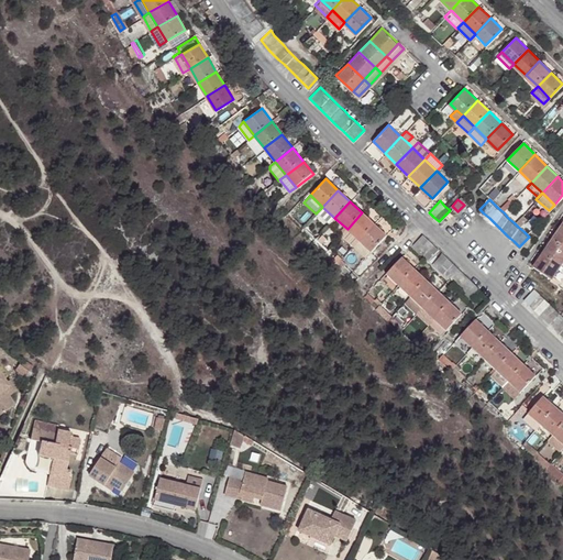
[(322,207),(316,213),(328,226),(334,218),(322,207)]
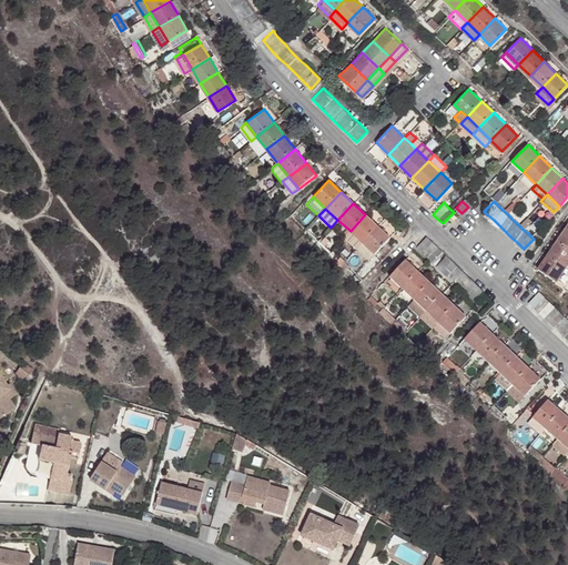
[(365,214),(351,231),(362,242),(377,226),(365,214)]
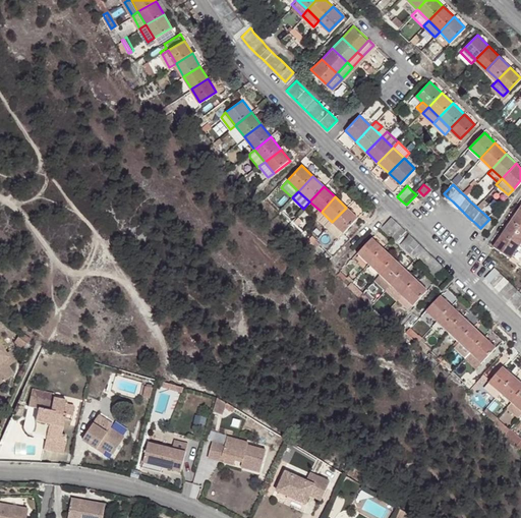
[(520,227),(520,209),(518,207),(509,220),(520,227)]
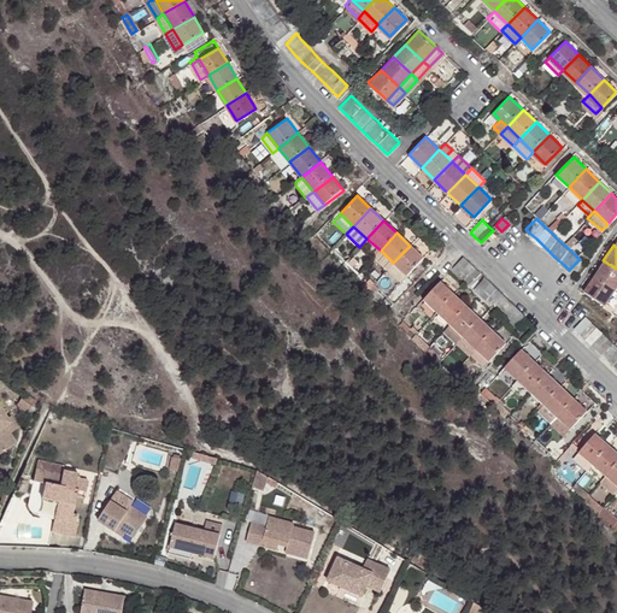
[(423,258),(410,246),(393,263),(407,276),(423,258)]
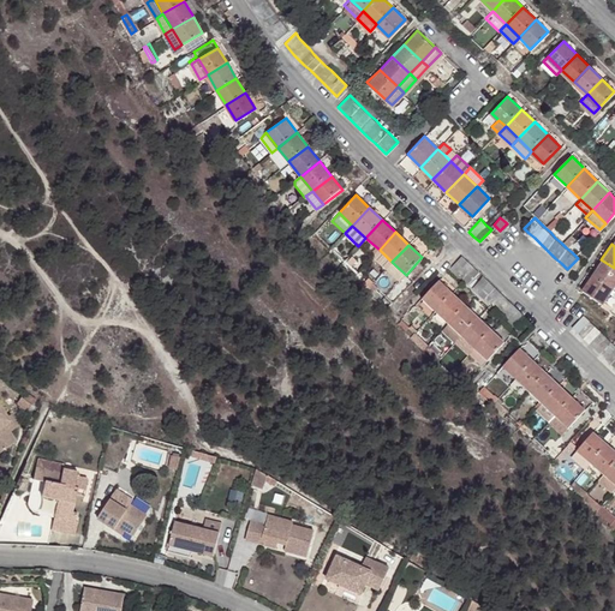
[(451,247),(440,259),(446,264),(454,273),(460,279),(472,267),(465,261),(458,253),(451,247)]
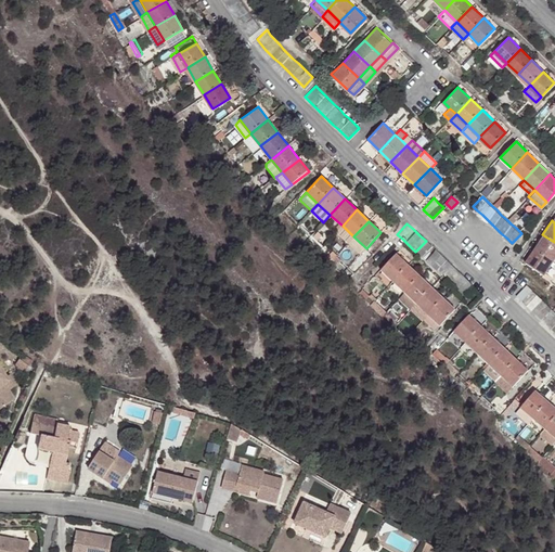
[(343,226),(336,232),(348,243),(353,236),(343,226)]
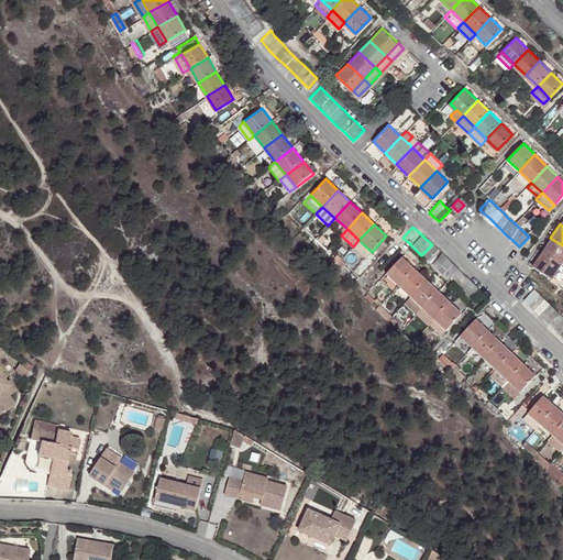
[(541,251),(561,264),(562,261),(562,245),(550,238),(541,251)]
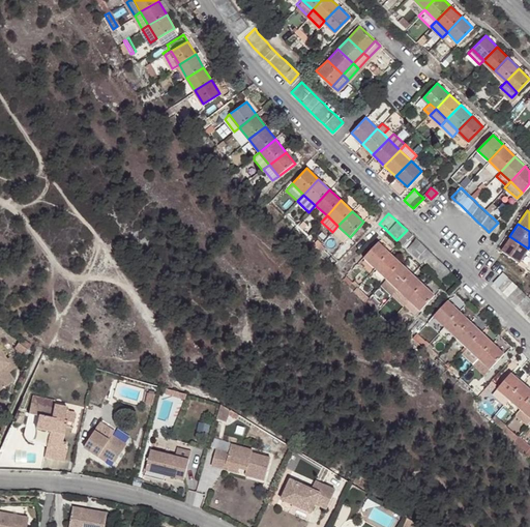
[(412,235),(403,245),(409,251),(414,256),(419,261),(425,266),(432,271),(437,276),(441,281),(450,271),(446,267),(440,262),(435,257),(429,252),(423,246),(418,241),(412,235)]
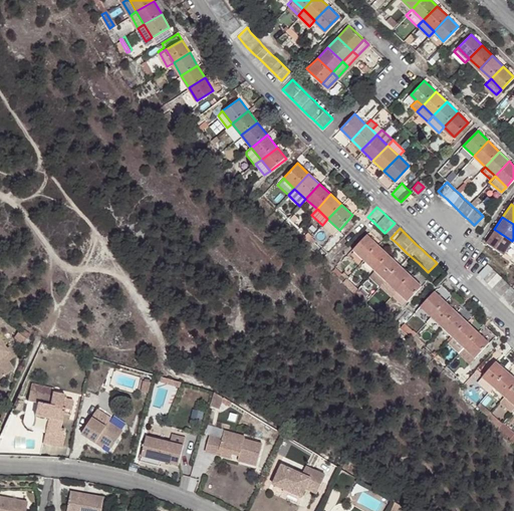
[(503,254),(512,241),(494,229),(486,241),(503,254)]
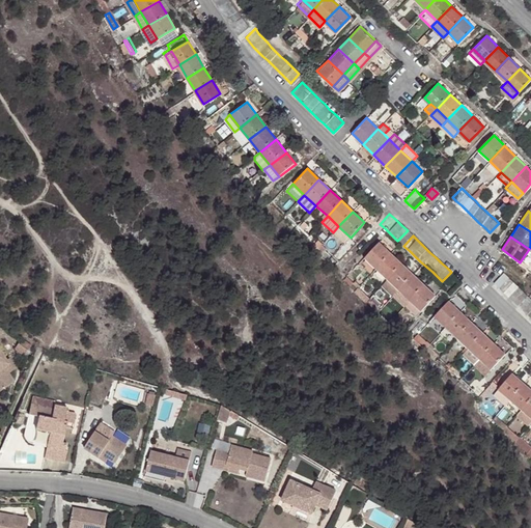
[(374,270),(390,253),(380,244),(364,260),(374,270)]
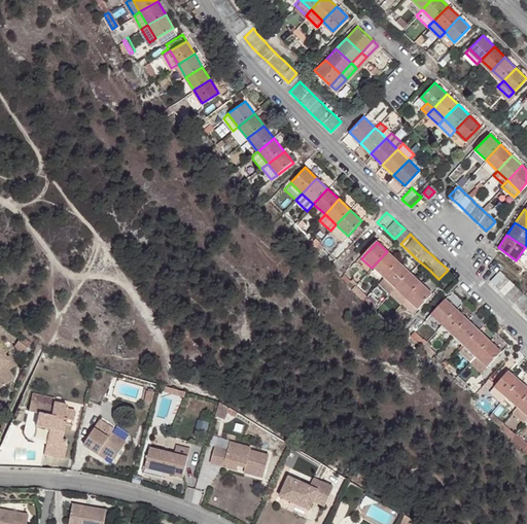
[(372,268),(384,279),(399,263),(387,251),(372,268)]
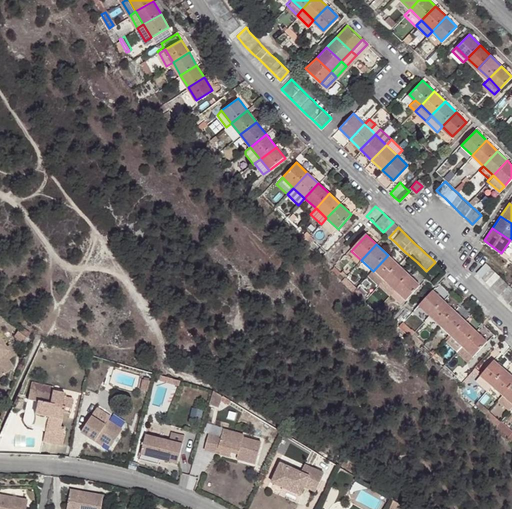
[(388,255),(373,271),(384,281),(399,265),(388,255)]
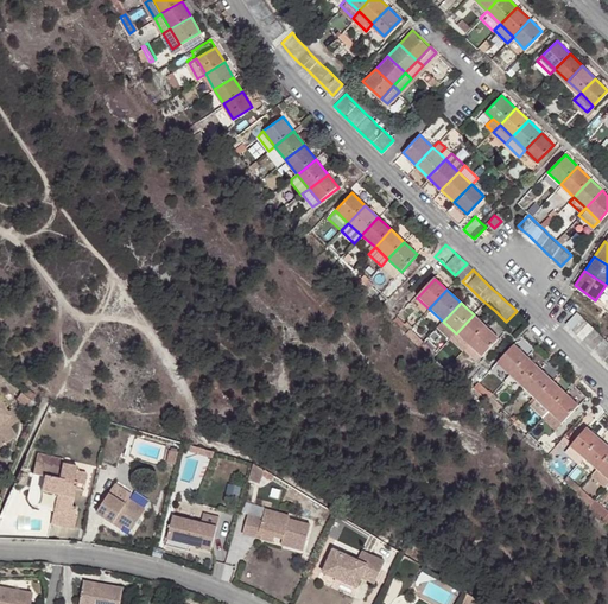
[(567,320),(607,360),(607,338),(606,336),(577,310),(567,320)]
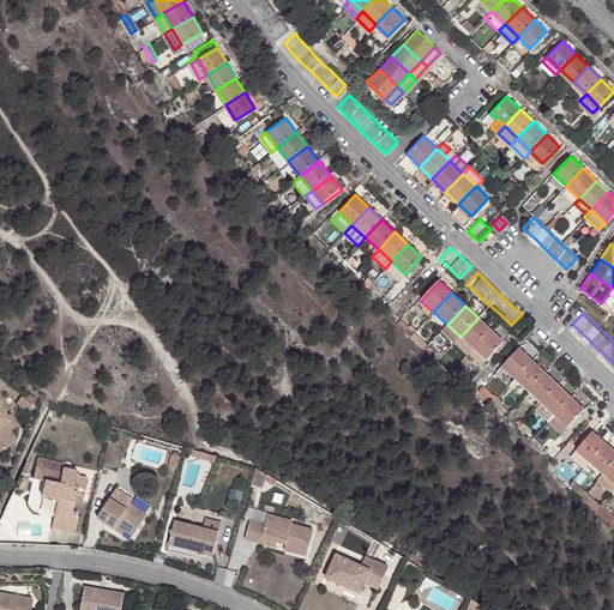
[(492,330),(479,318),(461,337),(474,349),(492,330)]
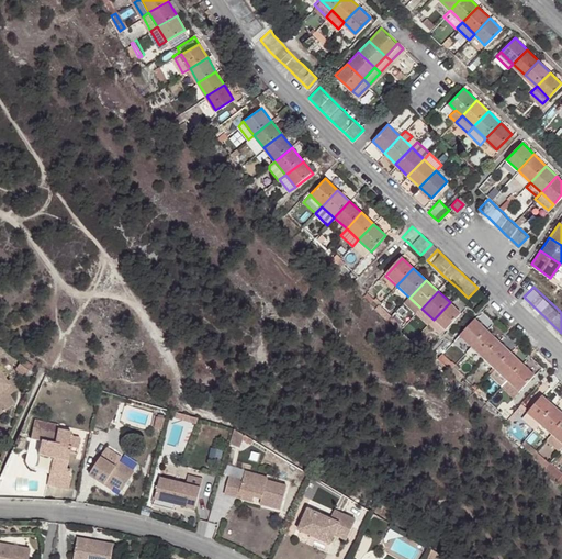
[(409,298),(404,303),(416,314),(416,313),(422,309),(409,298)]
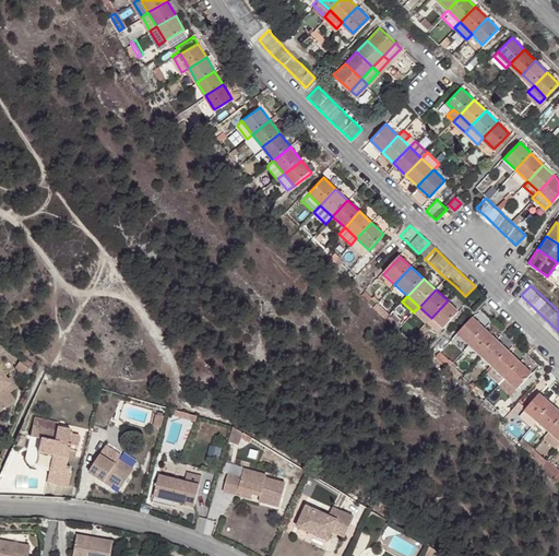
[(431,318),(442,328),(459,311),(448,300),(431,318)]
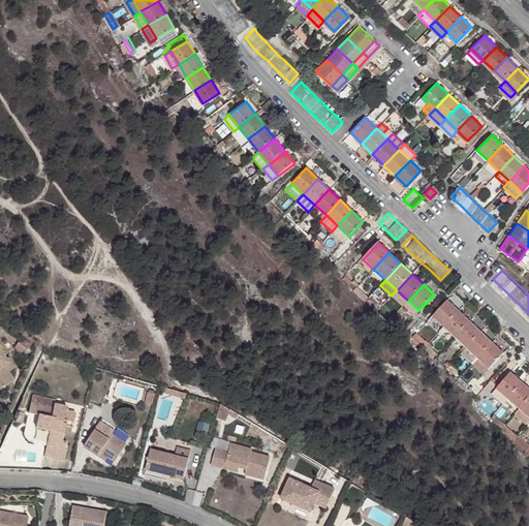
[(392,295),(404,306),(408,301),(397,290),(392,295)]
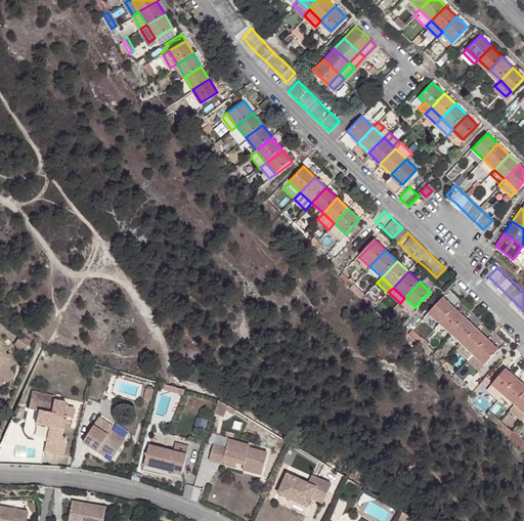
[(428,313),(439,323),(453,309),(442,299),(428,313)]
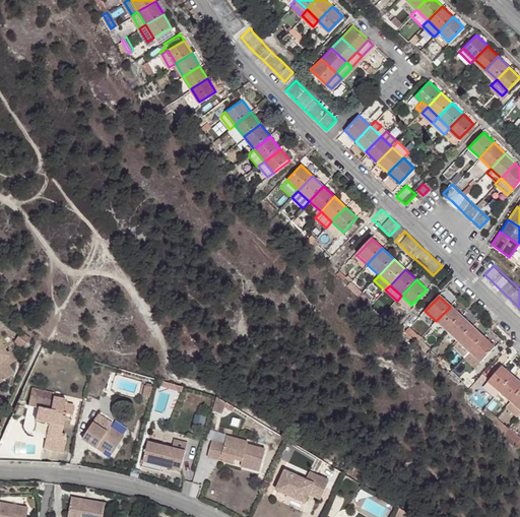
[(450,307),(436,321),(447,331),(461,317),(450,307)]
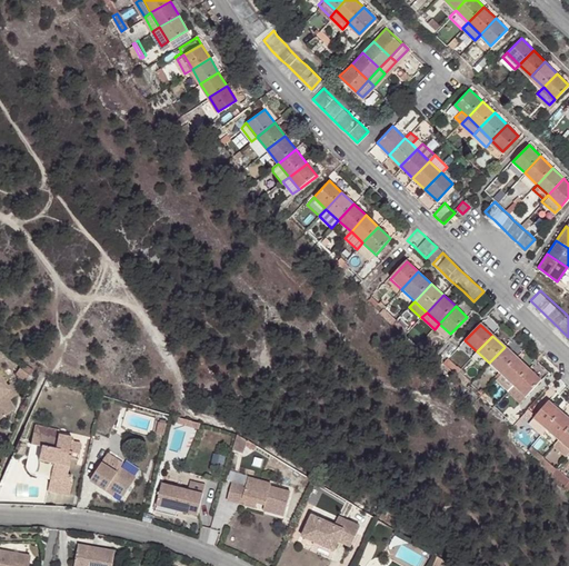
[(465,340),(460,346),(472,357),(477,351),(465,340)]
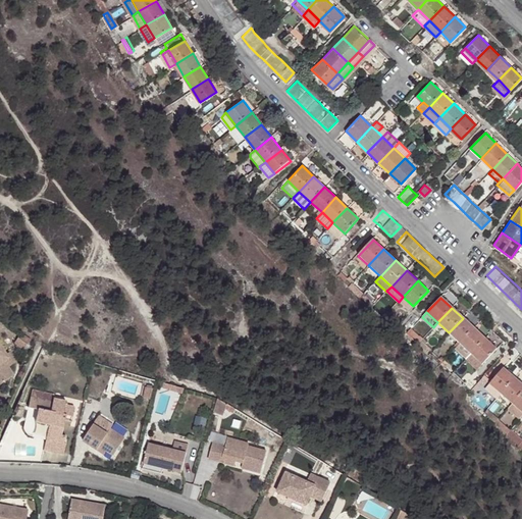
[(463,318),(449,332),(460,343),(473,328),(463,318)]
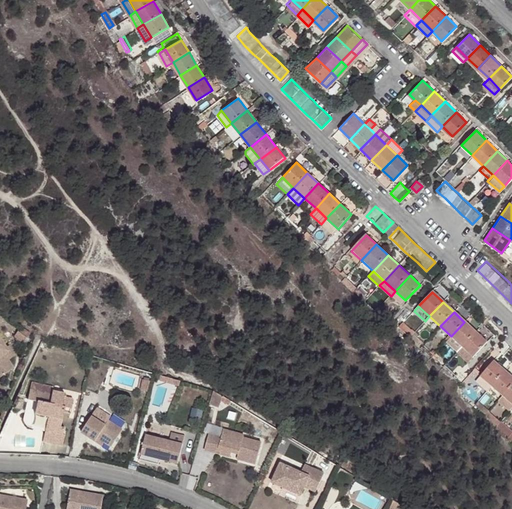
[(451,336),(462,347),(476,332),(464,322),(451,336)]
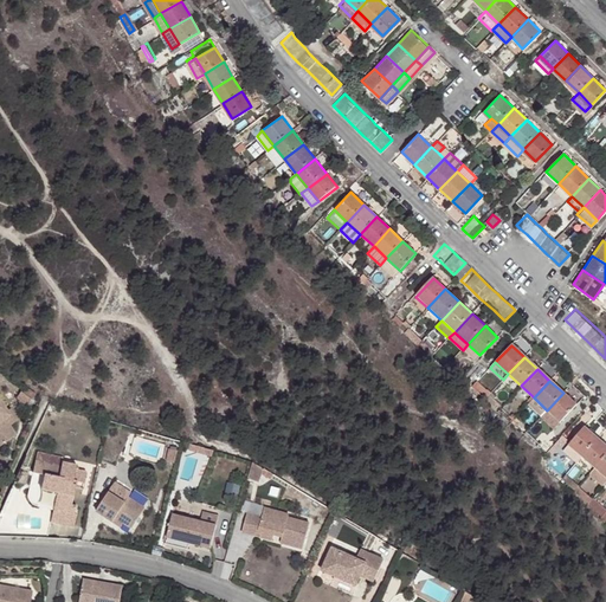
[(563,393),(547,410),(560,422),(577,405),(563,393)]
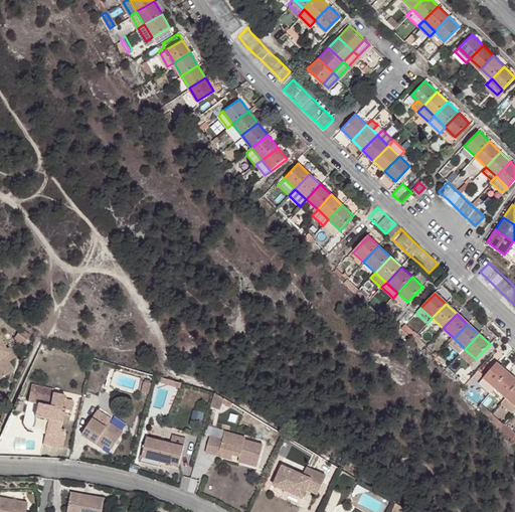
[(0,373),(14,365),(9,357),(5,351),(8,350),(5,345),(0,337),(0,373)]
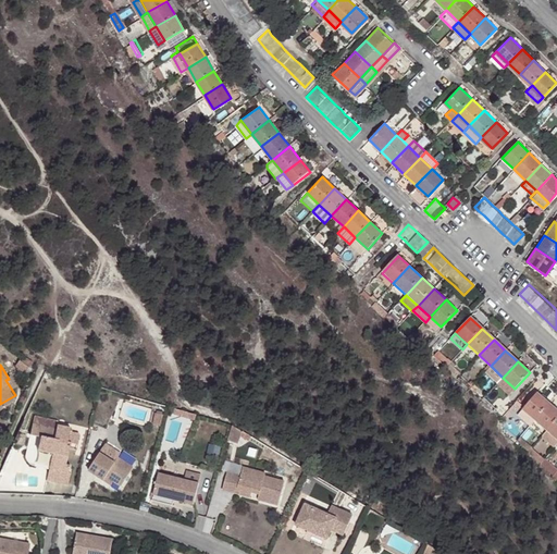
[(491,366),(485,372),(497,383),(503,378),(491,366)]
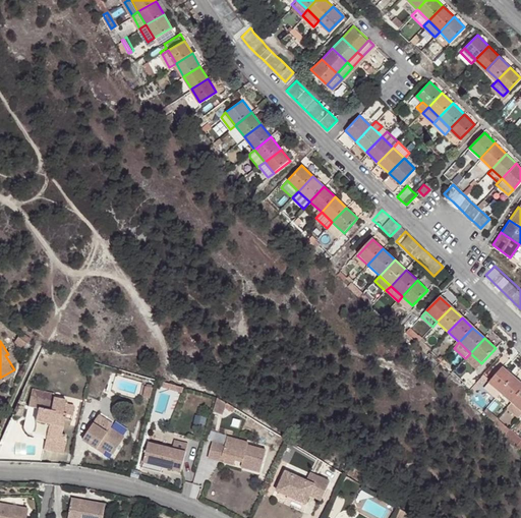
[(5,355),(9,361),(15,358),(9,347),(5,349),(8,354),(5,355)]
